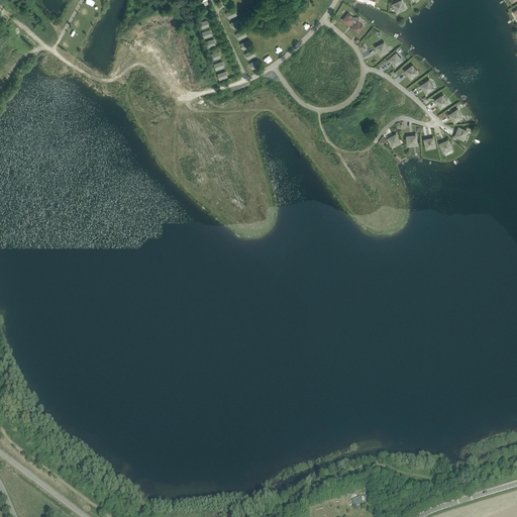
[(394,4),(398,12),(405,8),(402,1),(394,4)]
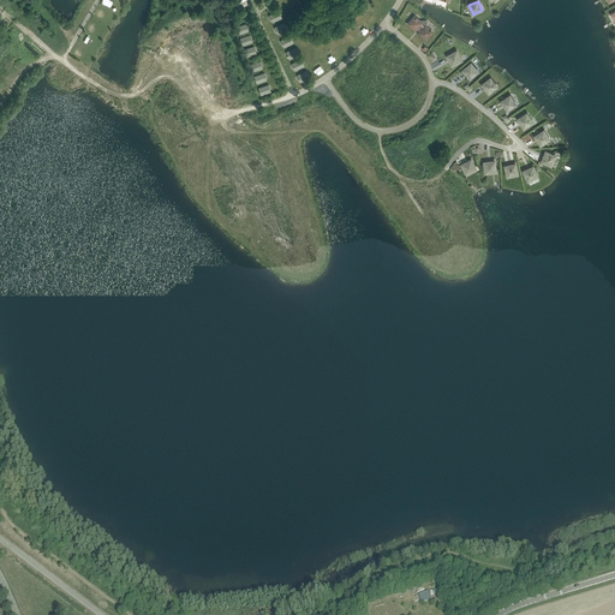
[(282,17),(280,11),(270,16),(273,22),(282,17)]
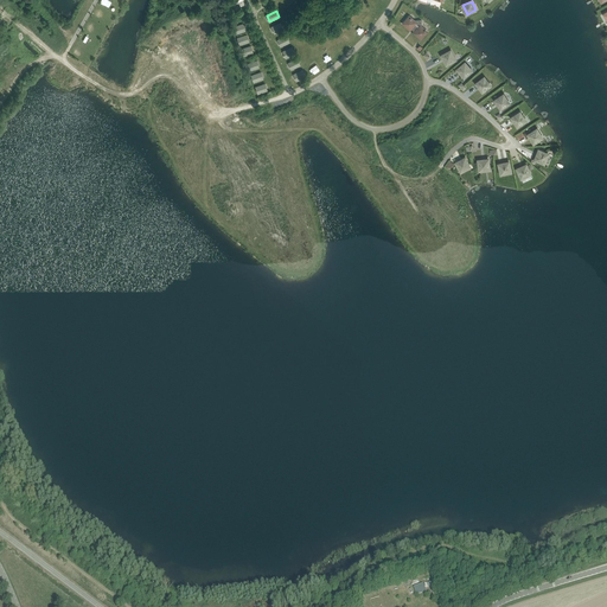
[(370,24),(374,19),(368,13),(363,18),(370,24)]
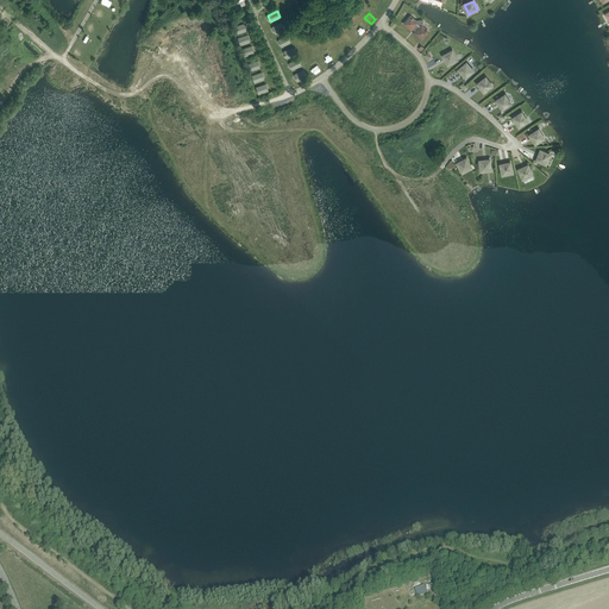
[(413,29),(414,30),(419,24),(419,20),(415,20),(410,16),(405,24),(412,30),(413,29)]
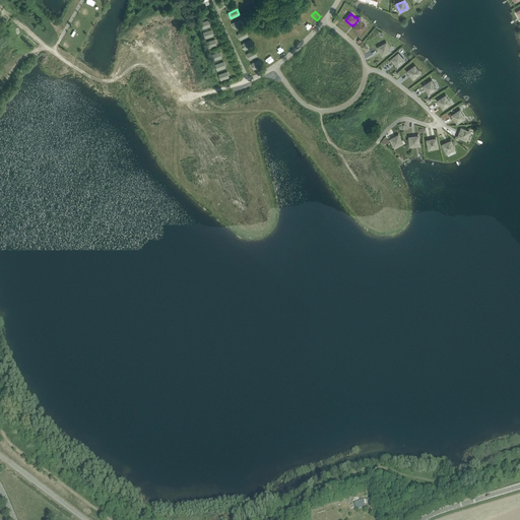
[(362,17),(358,17),(358,20),(353,25),(355,26),(354,27),(361,34),(366,26),(362,23),(362,17)]
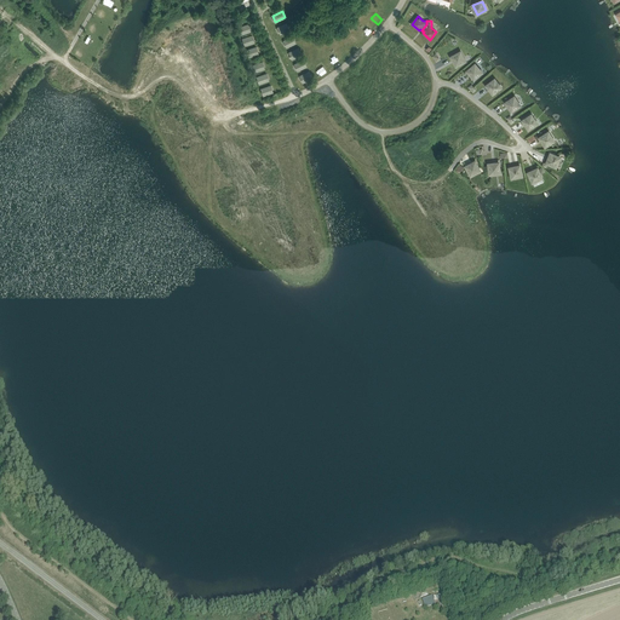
[(290,28),(287,23),(277,27),(280,33),(290,28)]
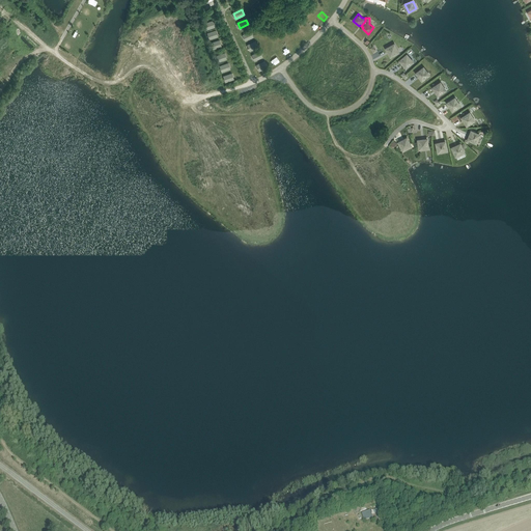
[(253,35),(251,31),(243,34),(245,39),(253,35)]
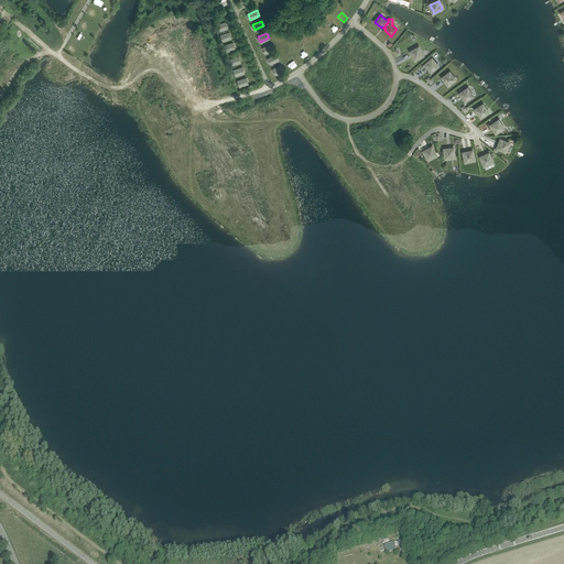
[(274,50),(271,44),(262,47),(266,53),(274,50)]
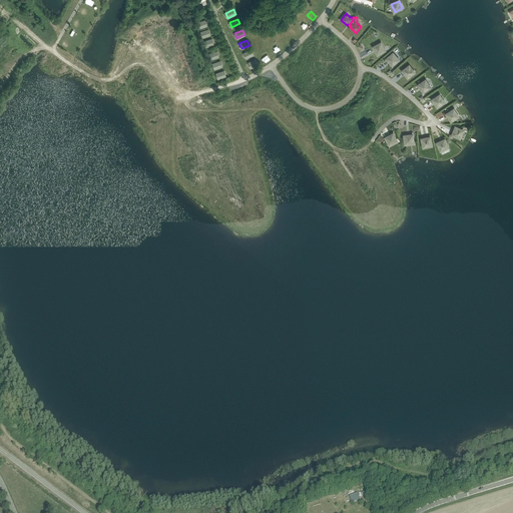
[(378,54),(385,50),(381,42),(374,47),(378,54)]
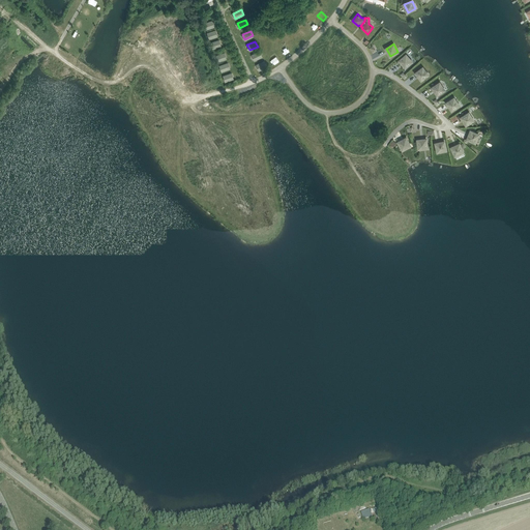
[(262,56),(260,51),(252,54),(254,59),(262,56)]
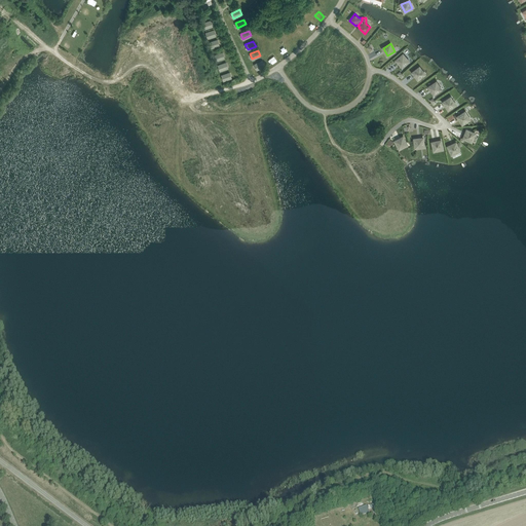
[(403,67),(409,61),(404,54),(397,60),(403,67)]
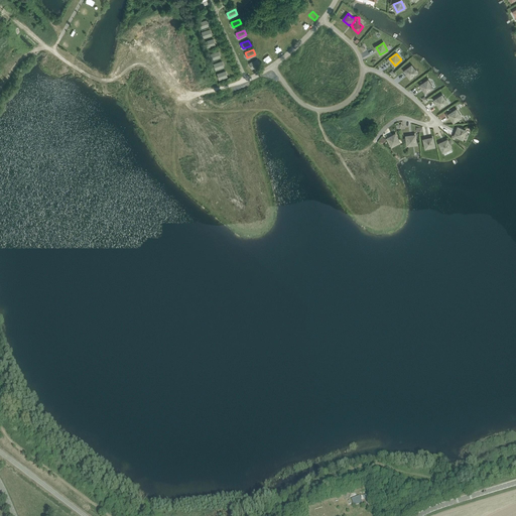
[(260,65),(258,59),(250,63),(252,69),(260,65)]
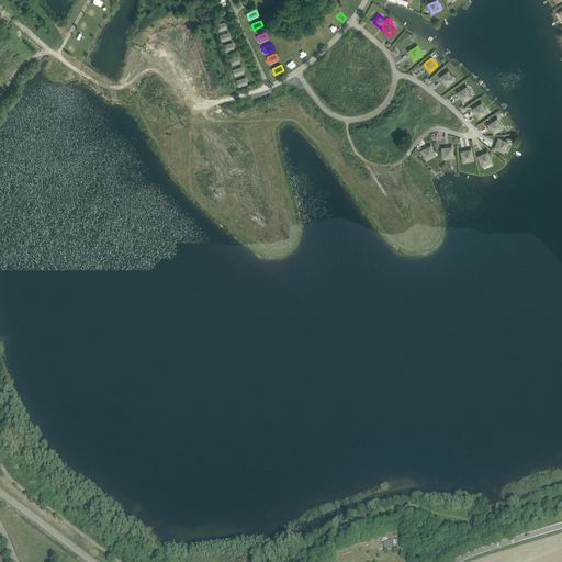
[(447,85),(454,79),(449,71),(441,77),(447,85)]
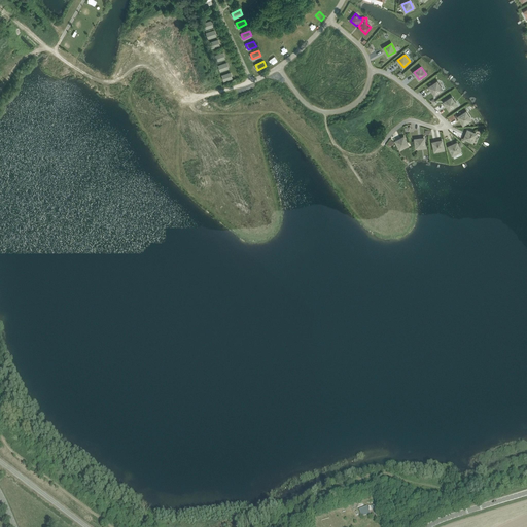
[(435,94),(443,90),(437,82),(430,86),(435,94)]
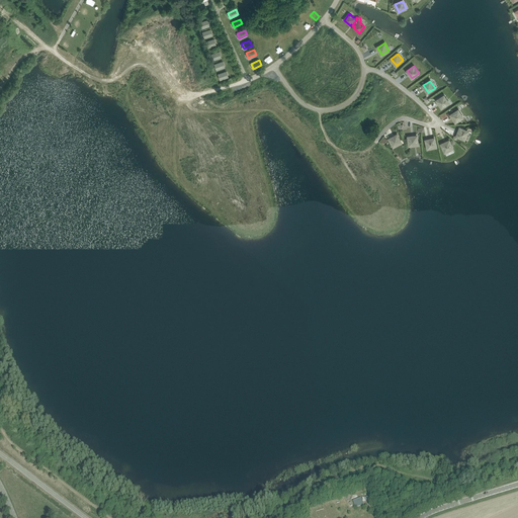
[(442,107),(449,103),(444,96),(437,100),(442,107)]
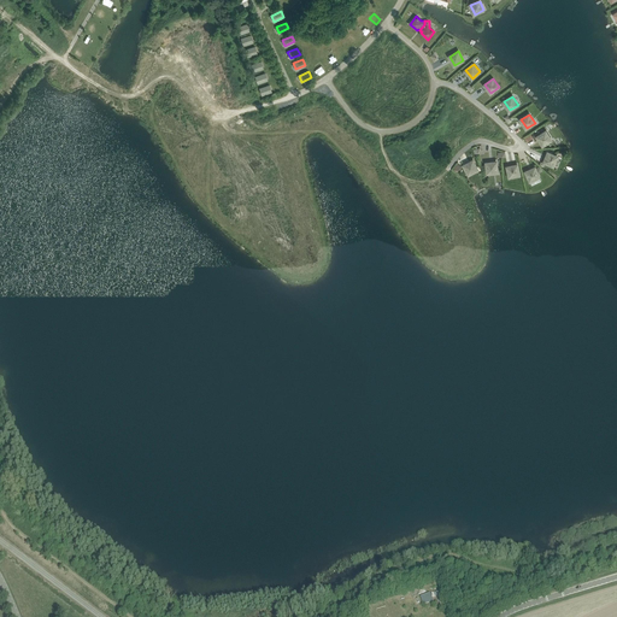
[(544,145),(552,140),(546,131),(538,136),(544,145)]
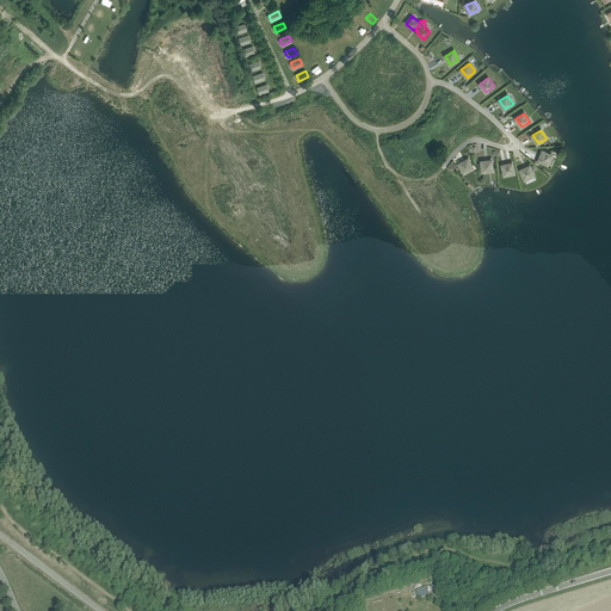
[(549,164),(553,155),(543,150),(539,160),(549,164)]
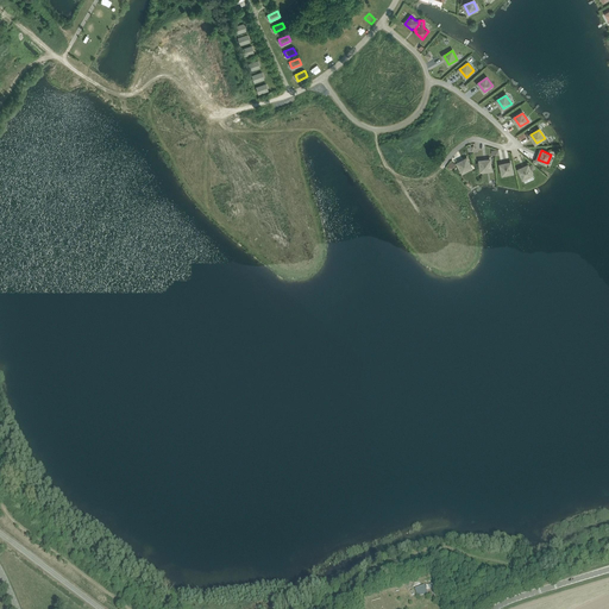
[(463,171),(472,167),(468,158),(458,163),(463,171)]
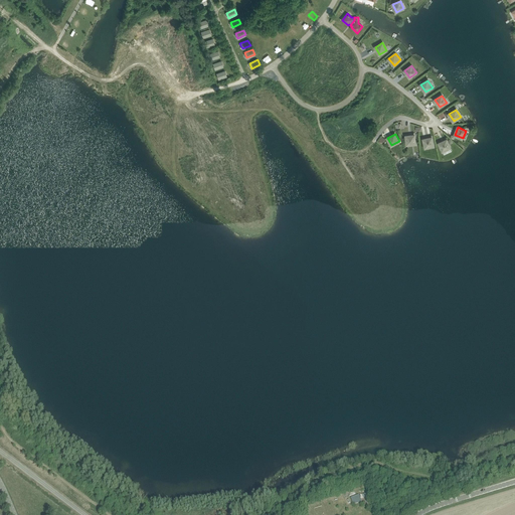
[(407,144),(415,143),(414,135),(406,136),(407,144)]
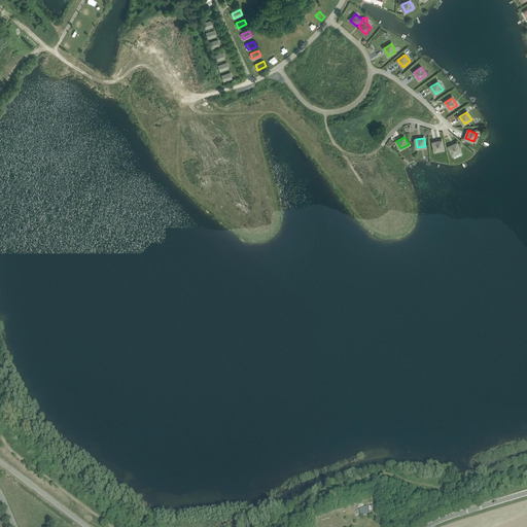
[(435,151),(444,149),(442,140),(433,142),(435,151)]
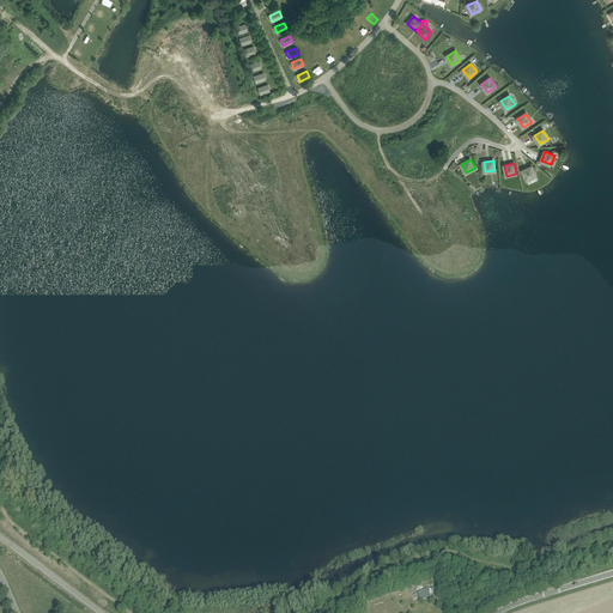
[(527,180),(536,175),(532,167),(523,170),(527,180)]
